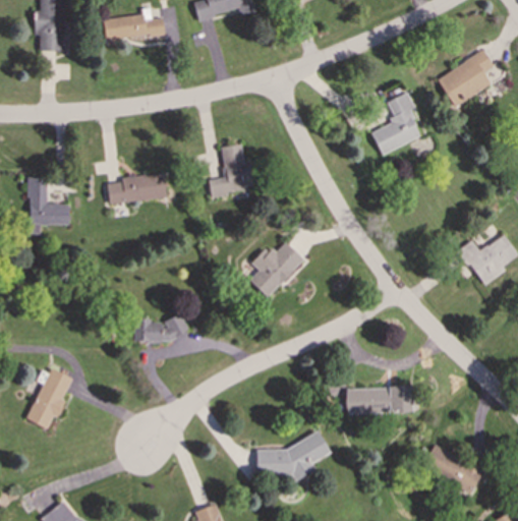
[(40,0),(41,11),(35,11),(35,31),(40,31),(40,50),(65,50),(64,0),(40,0)]
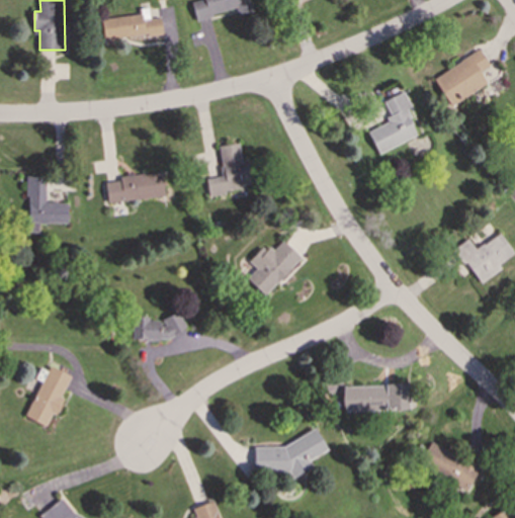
[(251,0),(200,0),(193,2),(197,18),(238,9),(239,15),(254,12),(251,0)]
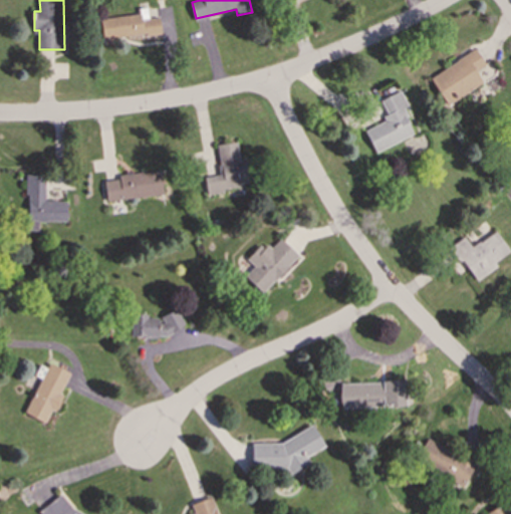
[(163,32),(161,16),(151,18),(149,7),(141,8),(142,14),(101,19),(104,40),(163,32)]
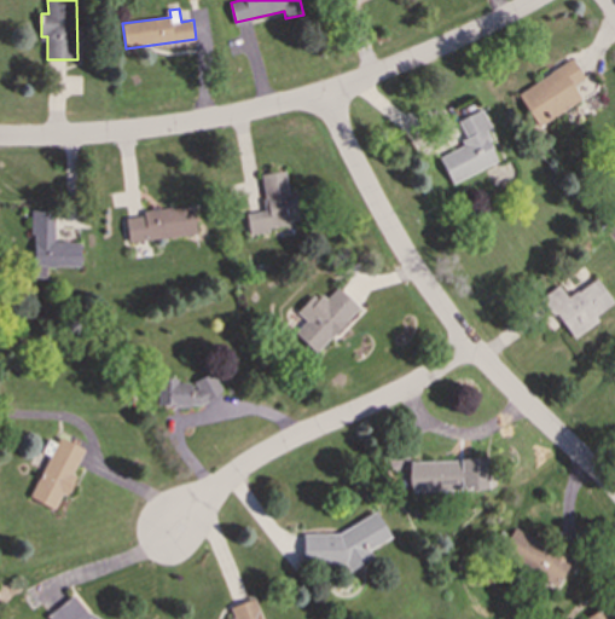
[(541,127),(582,98),(574,86),(587,77),(574,58),(520,94),(541,127)]
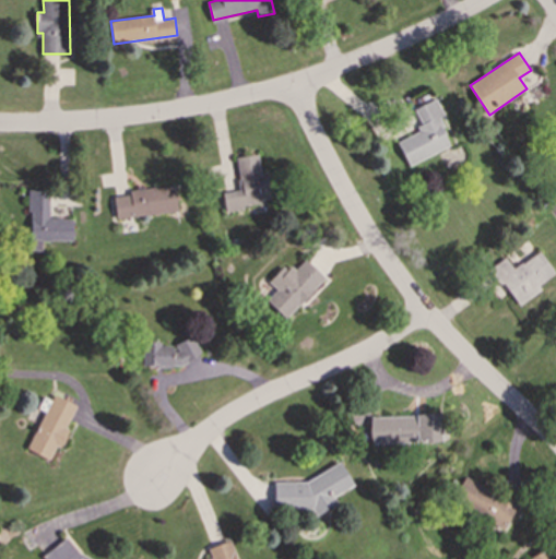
[(399,141),(410,166),(452,145),(439,118),(445,116),(437,98),(416,108),(425,128),(399,141)]
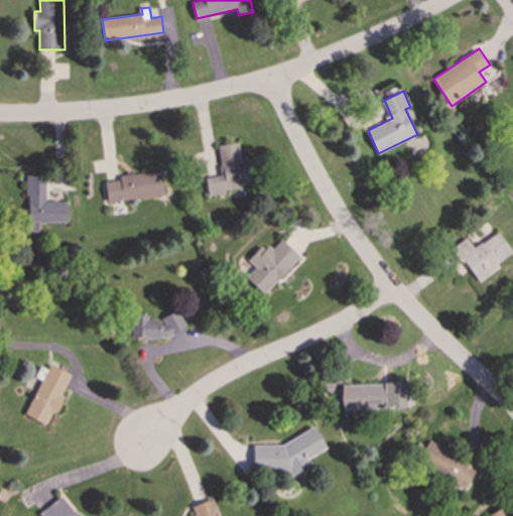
[(219,145),(224,175),(207,178),(209,194),(252,186),(247,159),(242,159),(239,142),(219,145)]
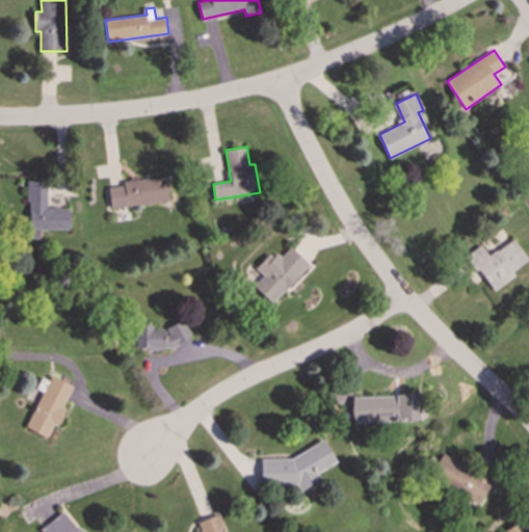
[(112,208),(170,202),(168,177),(125,181),(125,185),(110,187),(112,208)]
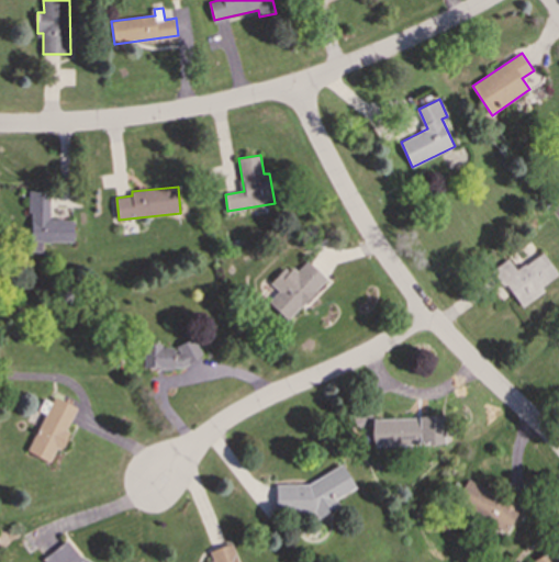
[(45,242),(75,242),(75,220),(51,220),(51,191),(32,191),(32,251),(45,251),(45,242)]
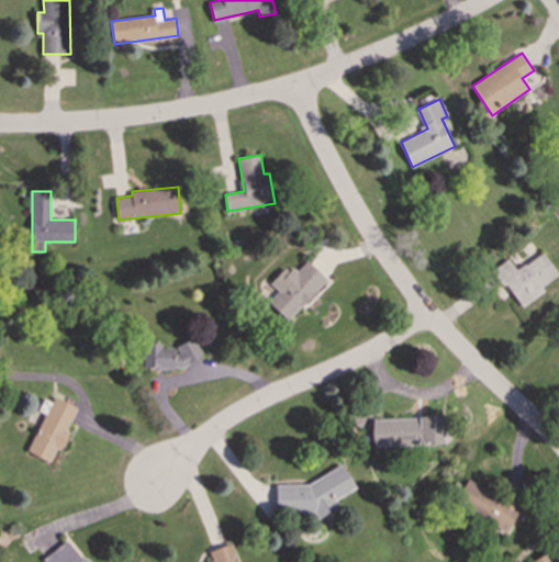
[(522,307),(546,291),(543,285),(558,276),(558,271),(545,253),(518,270),(511,259),(495,269),(522,307)]
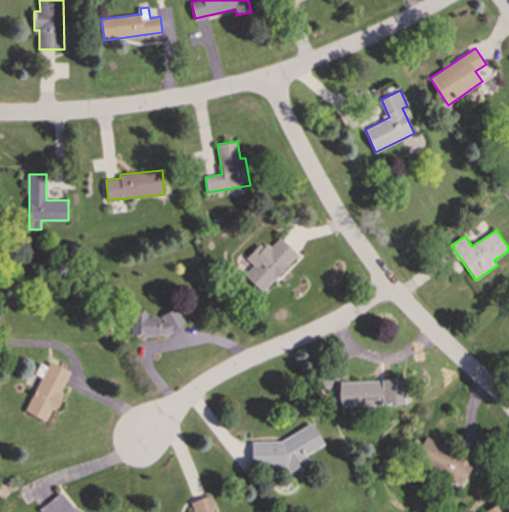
[(262,293),(299,254),(281,237),(270,249),(262,242),(247,258),(255,266),(245,277),(262,293)]
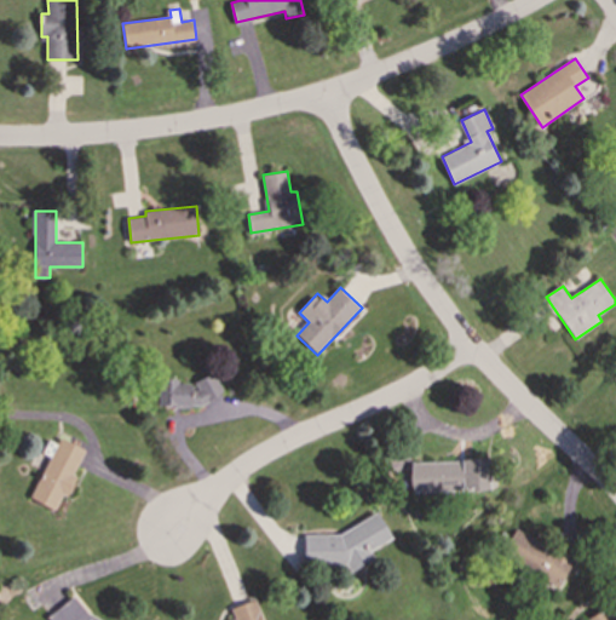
[(160,405),(220,403),(220,377),(197,378),(199,390),(191,390),(191,380),(160,380),(160,405)]
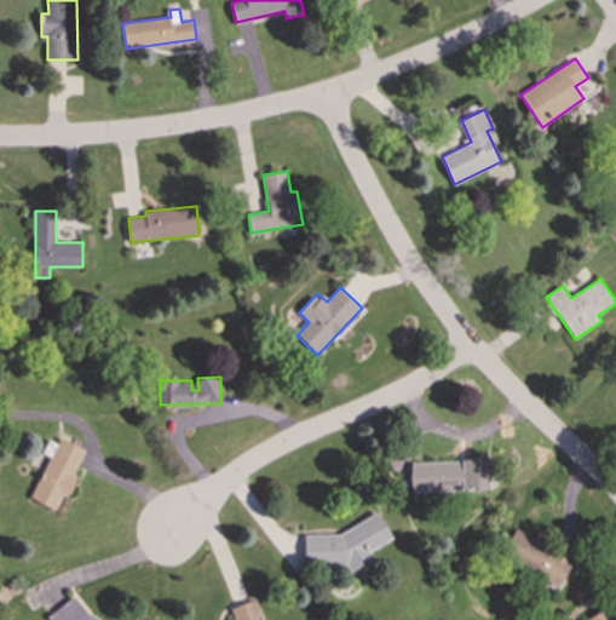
[(86,448),(57,437),(35,501),(58,509),(63,495),(69,497),(86,448)]
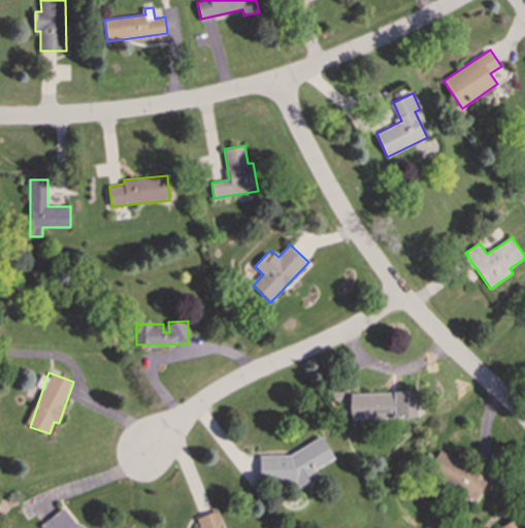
[(351,393),(352,419),(418,417),(417,392),(351,393)]
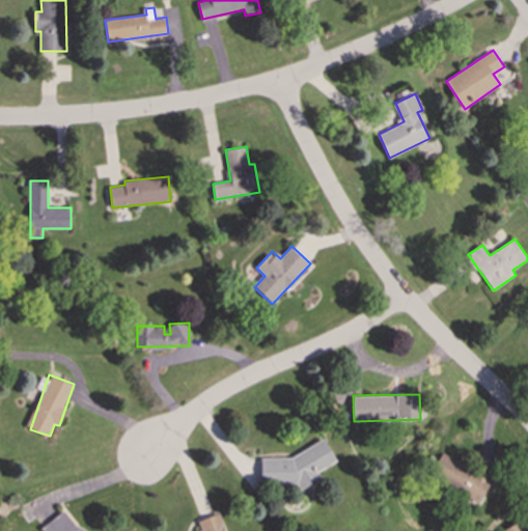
[(262,458),(264,485),(282,485),(299,484),(302,491),(321,481),(321,471),(337,462),(326,440),(289,458),(262,458)]
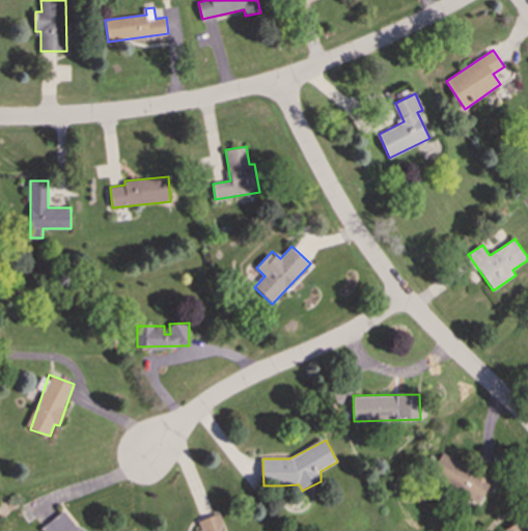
[(442,453),(431,477),(480,502),(492,478),(442,453)]
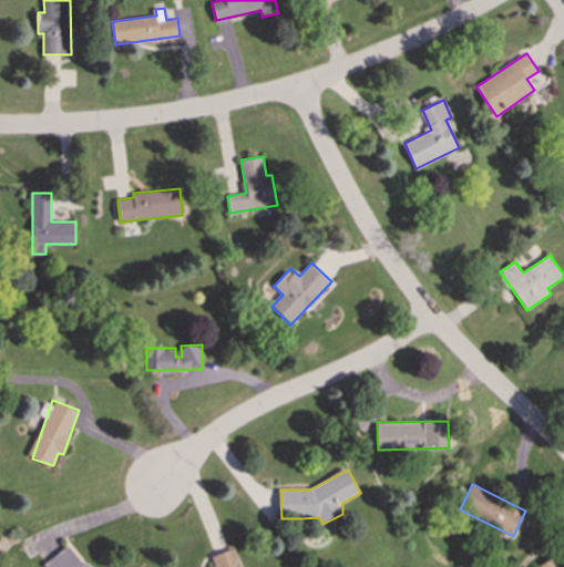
[(242,566),(236,548),(213,556),(216,566),(242,566)]
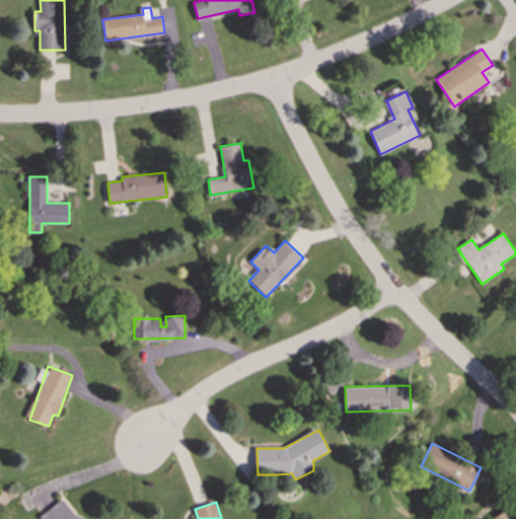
[(90,518),(53,504),(47,518),(90,518)]
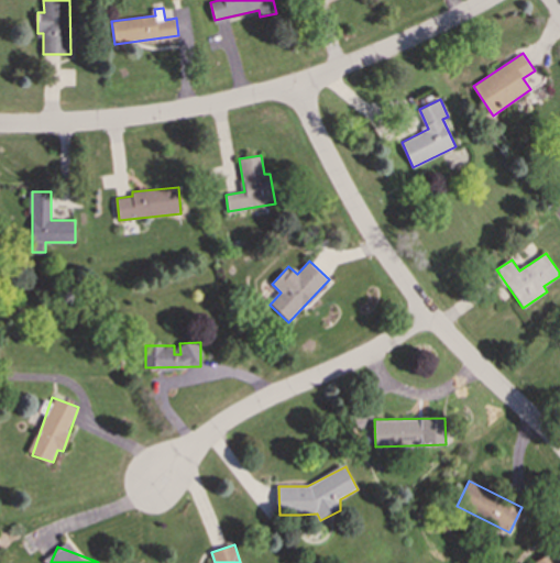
[(559,549),(531,562),(559,562),(559,549)]
